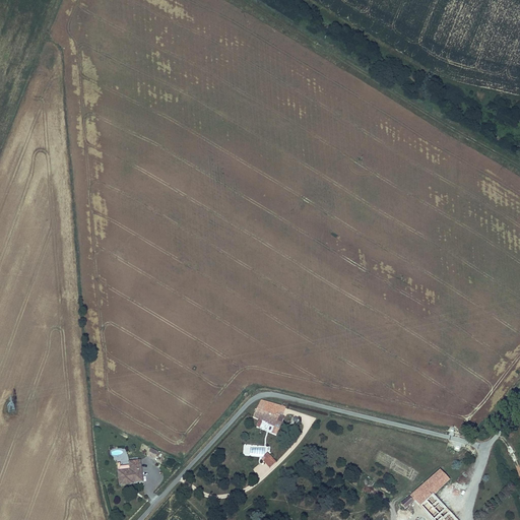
[(284,409),(261,401),(252,416),(277,428),(282,417),(278,414),(280,411),(283,412),(284,409)]
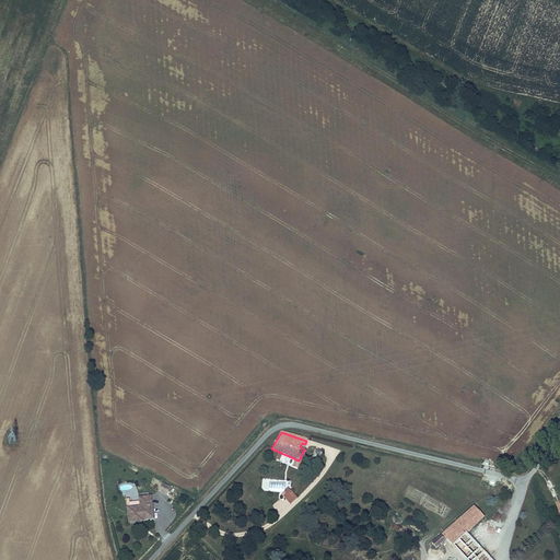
[(167,488),(160,483),(155,491),(163,494),(167,488)]
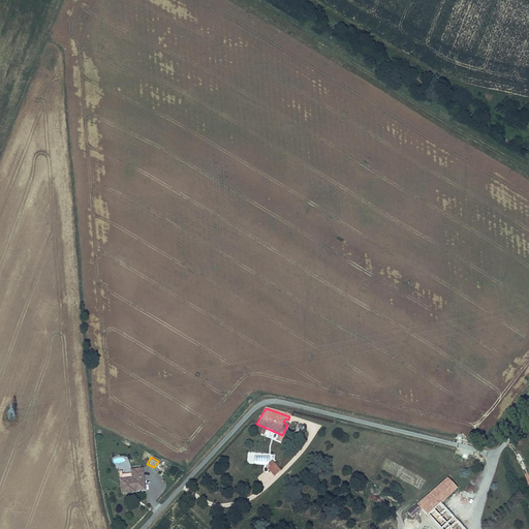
[(270,474),(276,468),(269,462),(267,463),(268,464),(266,466),(267,467),(269,469),(267,471),(270,474)]
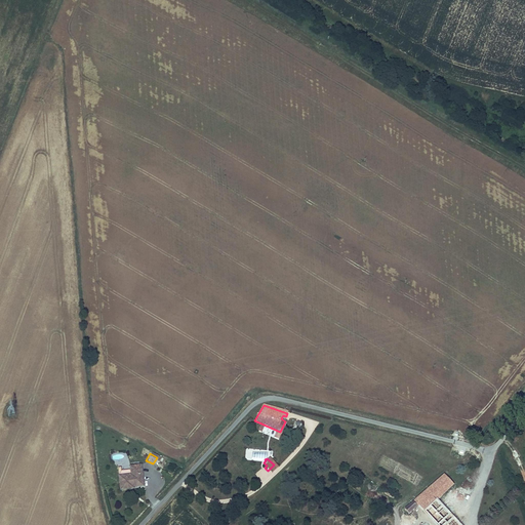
[(138,474),(140,474),(139,465),(128,466),(130,474),(117,476),(118,490),(128,489),(128,485),(139,483),(138,474)]
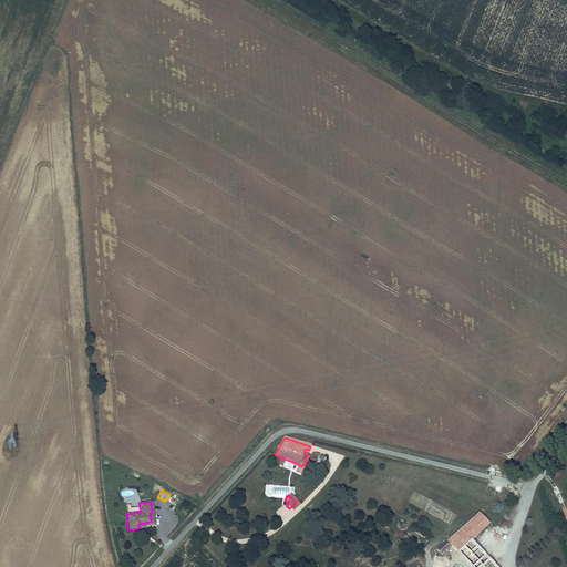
[(153,525),(152,512),(150,512),(151,522),(138,524),(138,528),(143,527),(142,526),(153,525)]
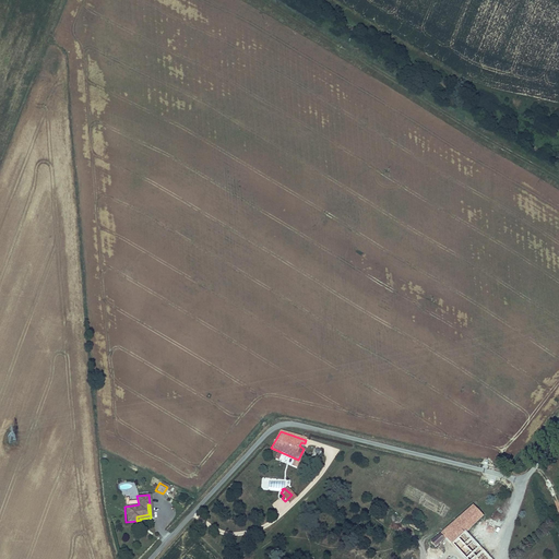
[(480,512),(474,504),(448,527),(432,542),(437,546),(447,537),(466,558),(489,558),(465,531),(462,528),(480,512)]
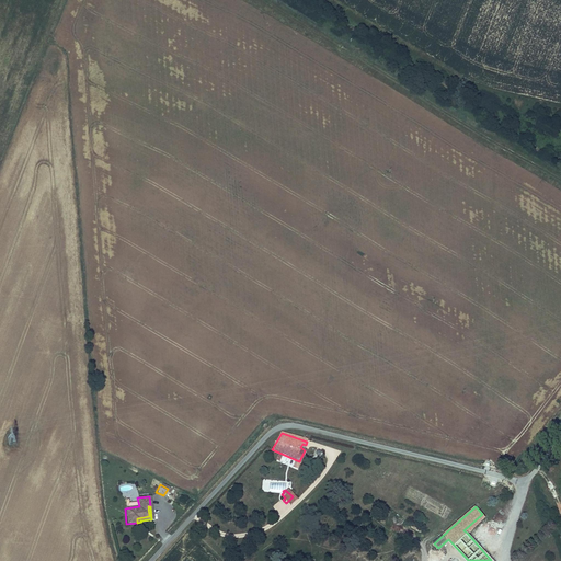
[(484,516),(482,514),(464,530),(467,533),(484,516)]
